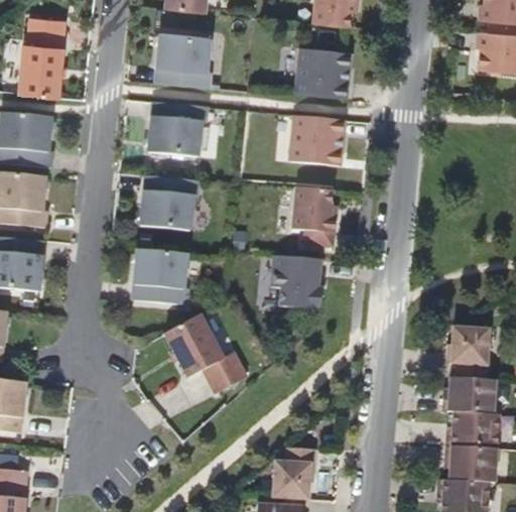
[(164,0),(163,6),(204,10),(205,0),(164,0)]
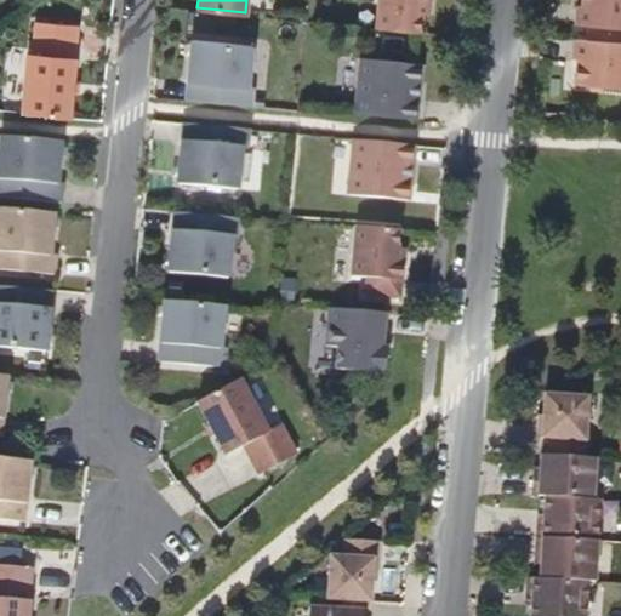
[(377,0),(375,24),(420,29),(421,10),(428,11),(429,0),(377,0)]
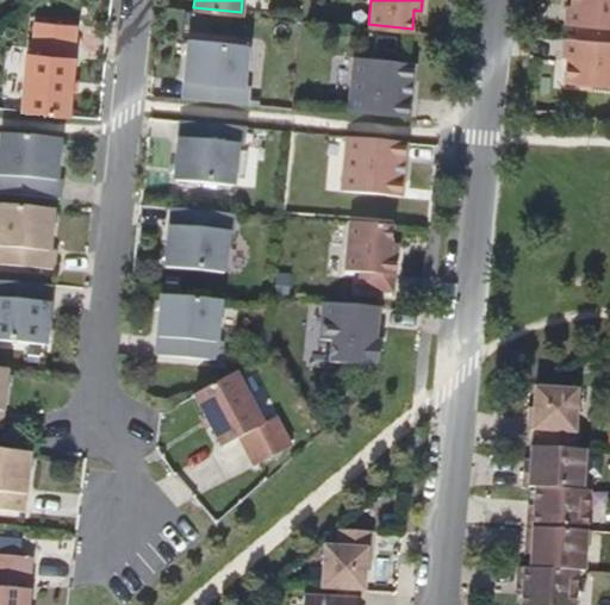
[(609,26),(609,0),(571,0),(571,7),(566,7),(565,26),(609,26)]
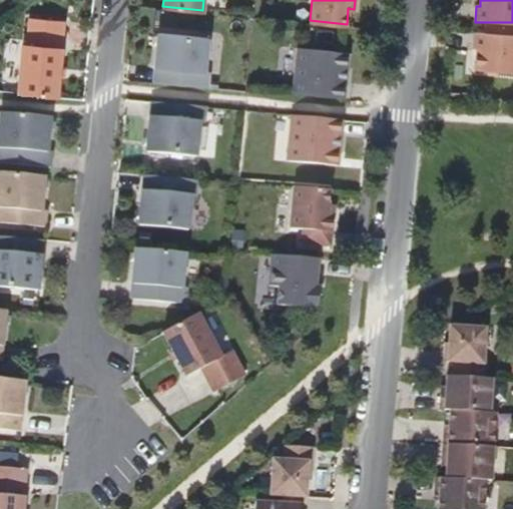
[(22,42),(18,92),(56,95),(58,74),(59,65),(63,18),(29,16),(26,43),(22,42)]
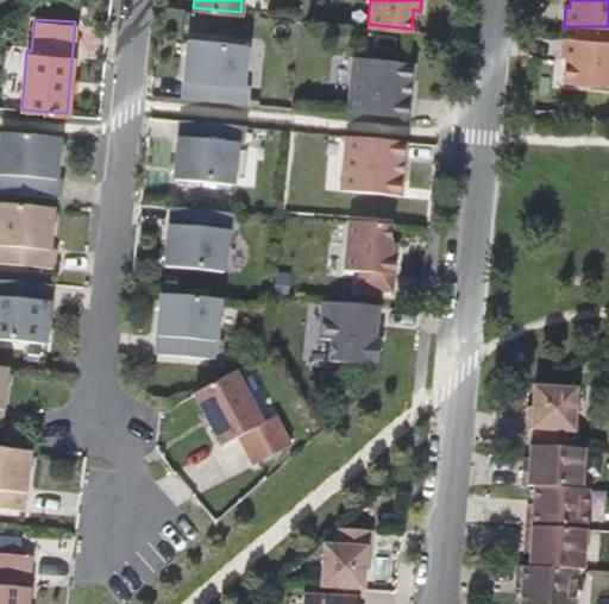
[(188,36),(182,95),(248,102),(250,85),(244,83),(248,42),(188,36)]
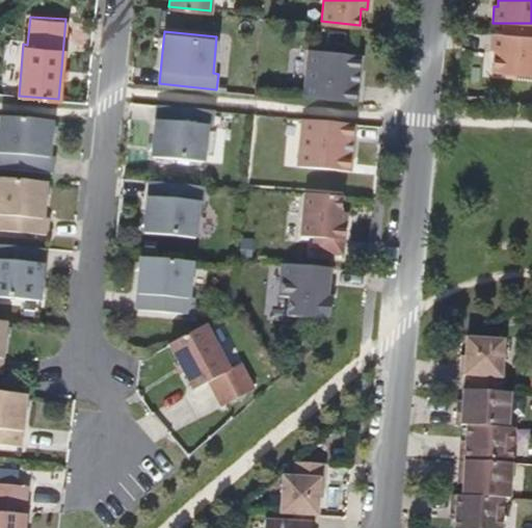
[(531,35),(493,35),(491,52),(496,52),(496,74),(531,75),(531,35)]
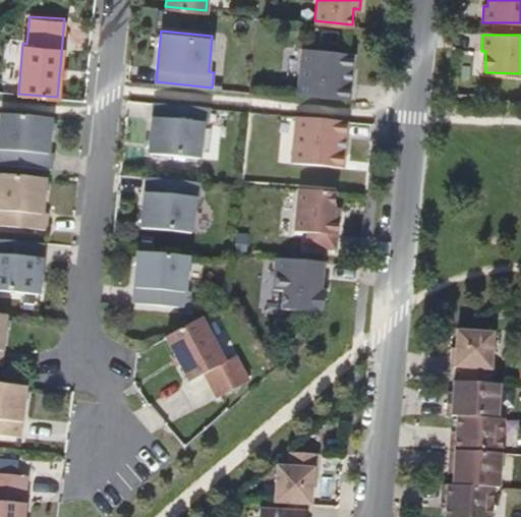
[(298,93),(350,98),(354,52),(302,47),(298,93)]
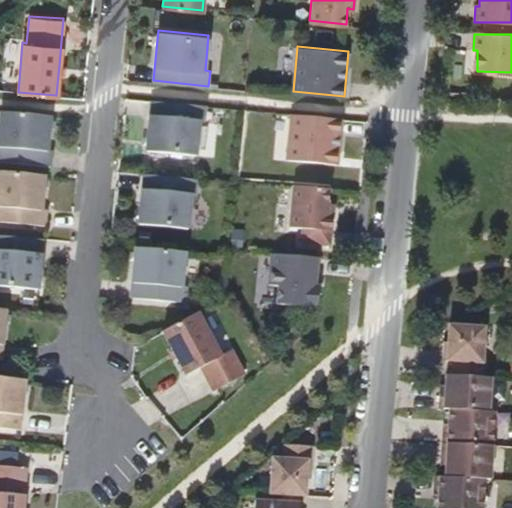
[(207,105),(152,100),(147,150),(197,154),(200,119),(205,120),(207,105)]
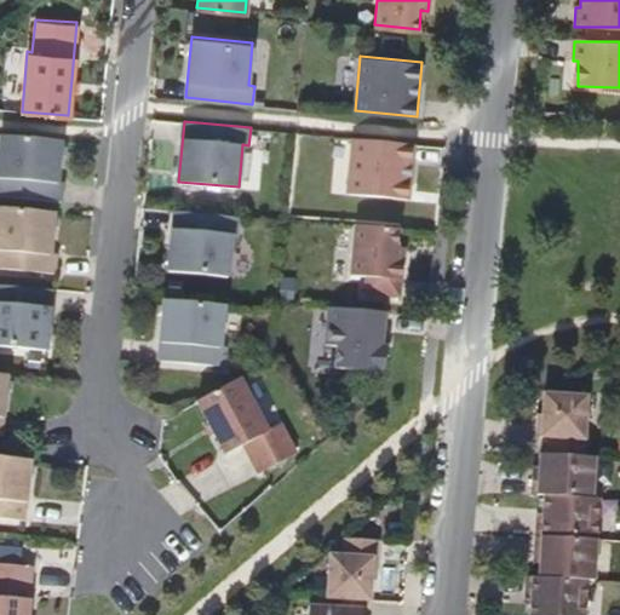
[(56,180),(59,139),(0,133),(0,194),(59,200),(62,182),(56,180)]
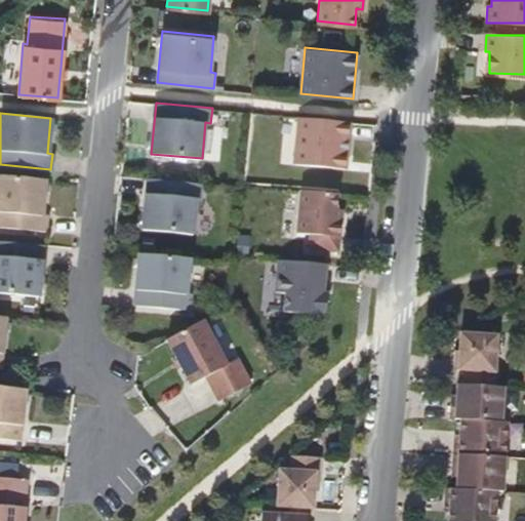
[(347,166),(351,120),(297,115),(293,161),(347,166)]
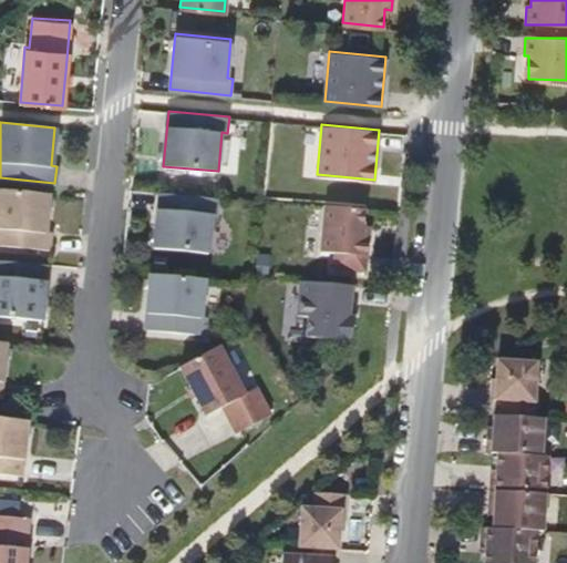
[(48,193),(0,188),(0,243),(49,248),(50,231),(44,229),(48,193)]
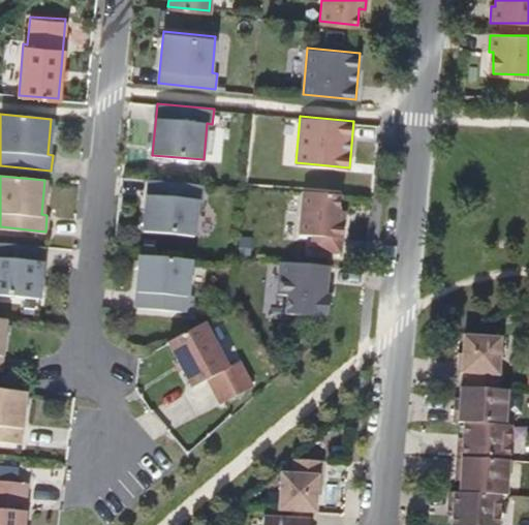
[(207,185),(150,179),(144,230),(196,236),(199,199),(205,201),(207,185)]
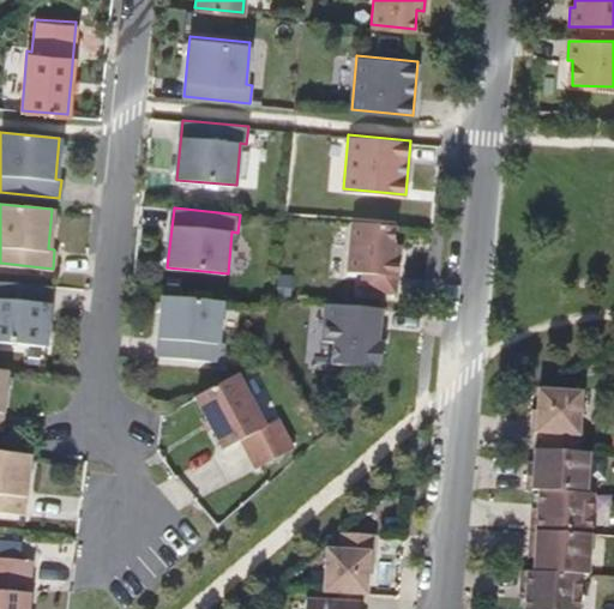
[(395,225),(351,223),(348,272),(363,273),(362,289),(398,291),(401,245),(395,245),(395,225)]
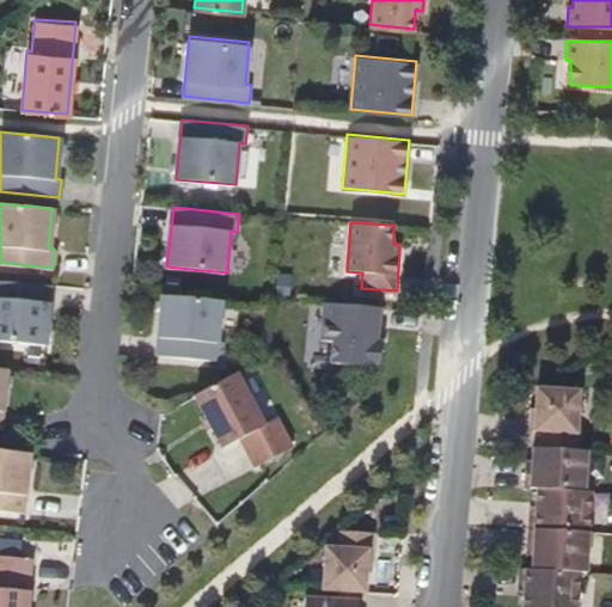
[(49,284),(0,280),(0,339),(44,344),(49,284)]
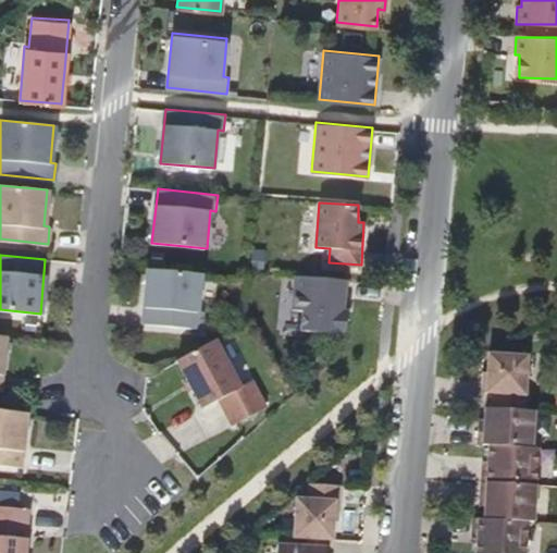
[(148,268),(143,322),(202,329),(205,312),(199,311),(202,273),(148,268)]
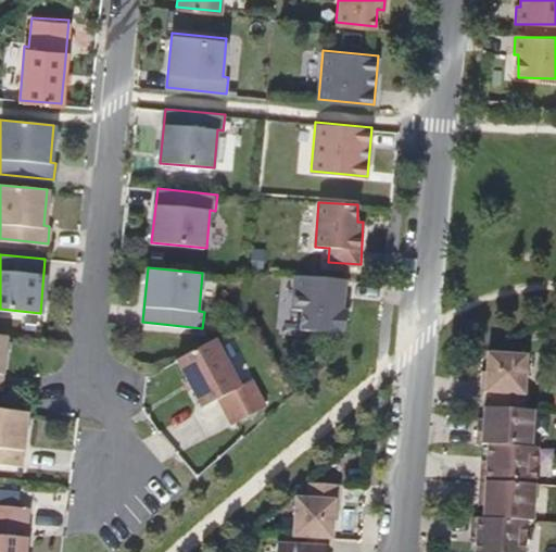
[(343,310),(344,280),(293,279),(292,313),(303,313),(303,333),(348,334),(348,311),(343,310)]
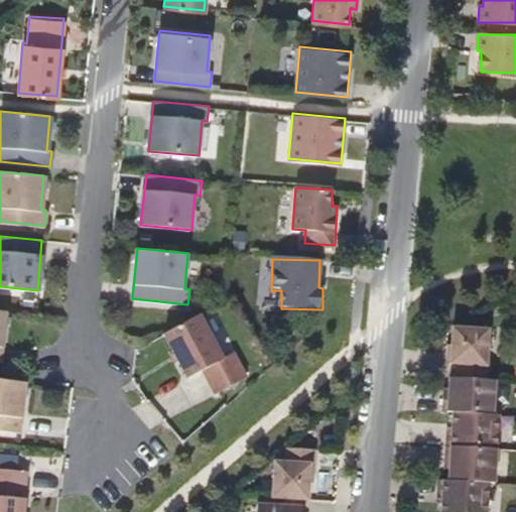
[(201,312),(164,332),(188,376),(203,368),(216,392),(246,376),(233,352),(224,357),(201,312)]
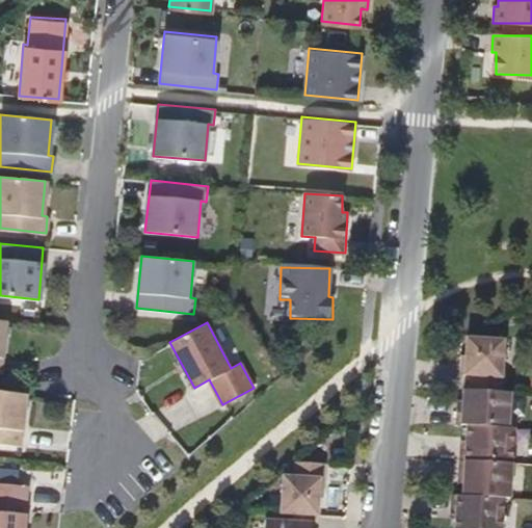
[(454,527),(462,527),(500,527),(503,495),(508,495),(512,425),(507,424),(509,389),(499,389),(502,337),(466,335),(464,352),(463,372),(469,372),(468,387),(463,387),(462,398),(462,406),(456,405),(455,422),(466,422),(464,433),(464,442),(458,441),(456,473),(462,473),(461,480),(460,493),(450,492),(449,507),(455,508),(455,516),(454,527)]
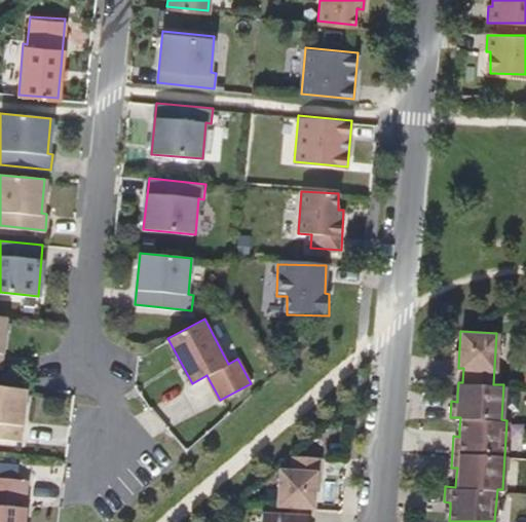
[(0,438),(19,440),(24,389),(0,386),(0,438)]
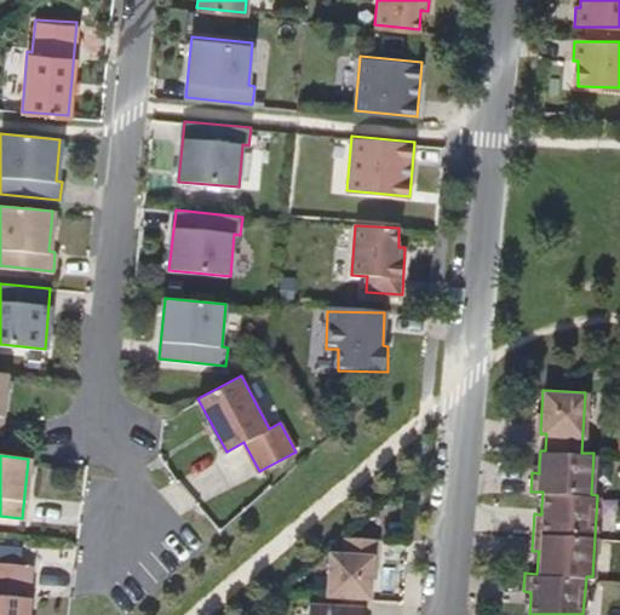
[(371,557),(327,557),(325,603),(366,611),(369,605),(371,557)]
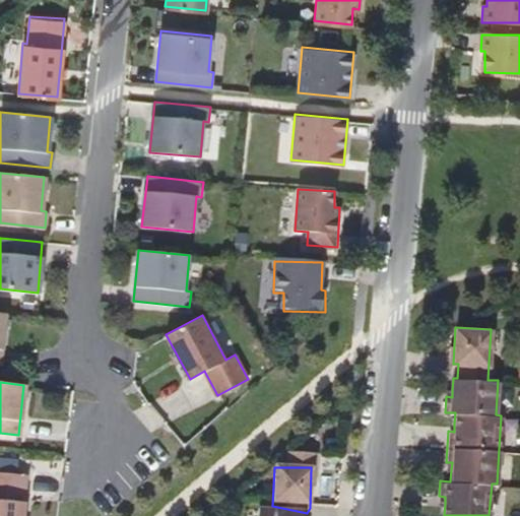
[(0,515),(22,515),(26,473),(0,470),(0,515)]
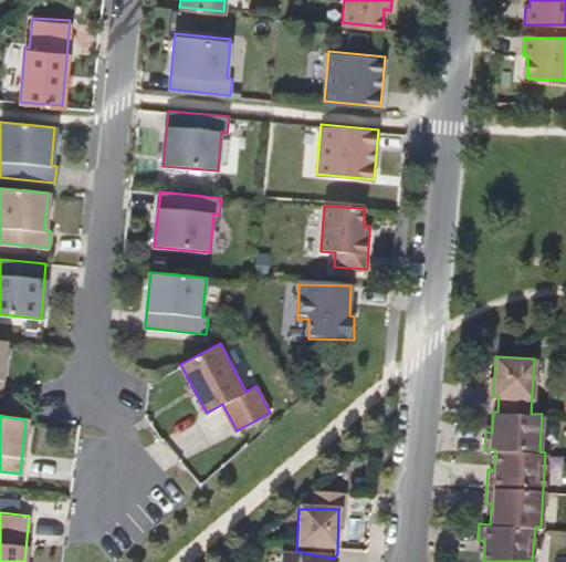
All buildings are outlined.
